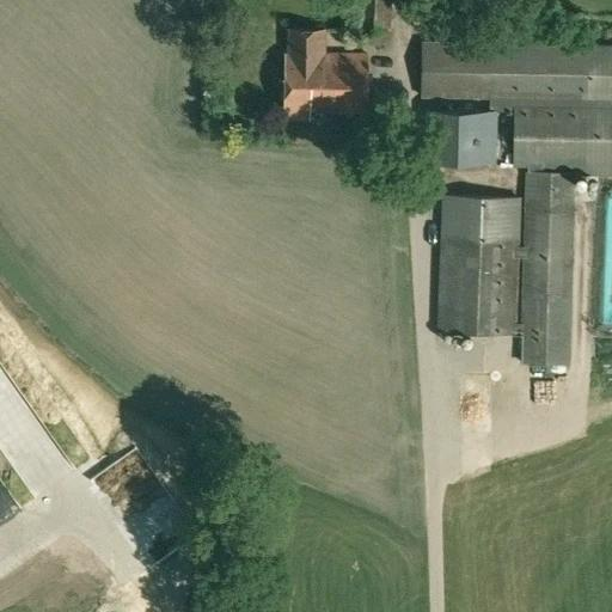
[(391,0),(355,0),(355,29),(391,30),(391,0)]
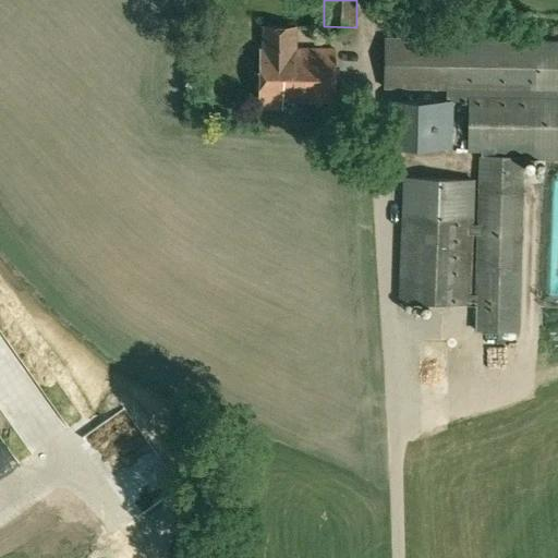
[(334,102),(334,49),(294,49),(294,26),(263,26),(263,48),(258,48),(258,109),(282,109),(282,102),(334,102)]
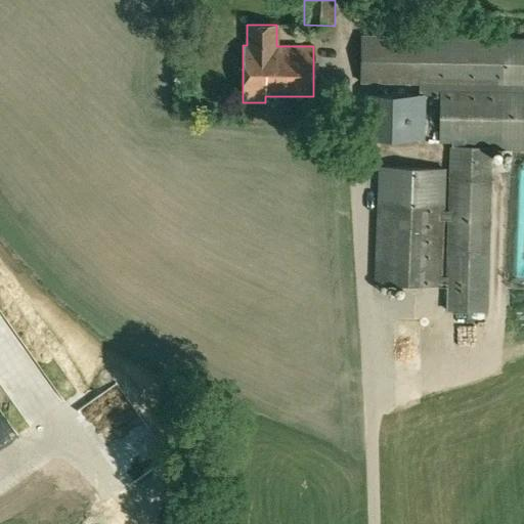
[(523,38),(360,37),(359,82),(419,83),(419,94),(440,95),(439,141),(501,142),(501,151),(523,151),(523,38)]
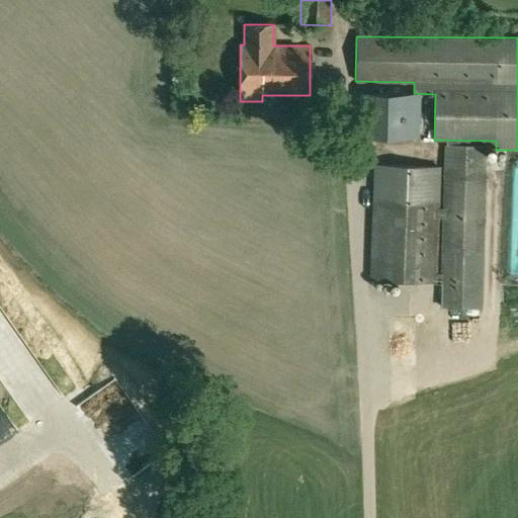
[(420,94),(372,92),(372,137),(419,138),(420,94)]
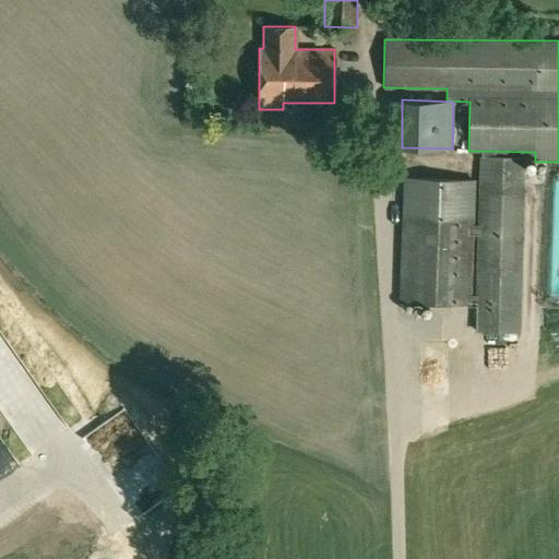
[(525,158),(483,156),(483,157),(479,224),(479,235),(476,293),(476,301),(474,331),(516,333),(525,158)]
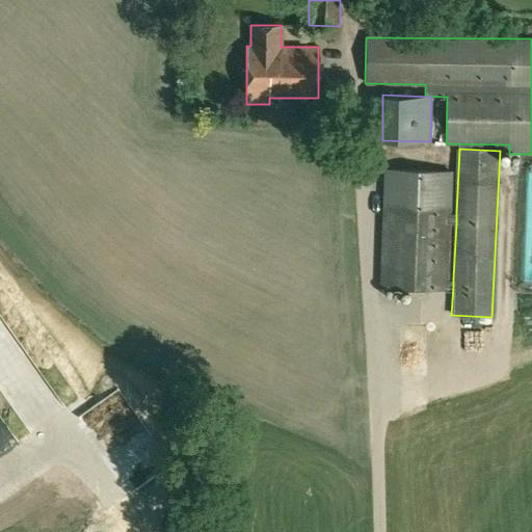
[(451,171),(386,168),(380,287),(445,290),(445,286),(453,287),(453,278),(446,277),(448,223),(456,223),(456,213),(449,213),(451,171)]
